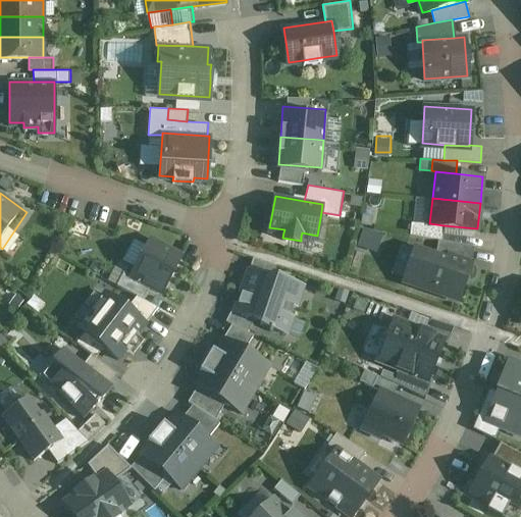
[(444,225),(429,223),(411,221),(410,234),(438,239),(443,239),(444,225)]
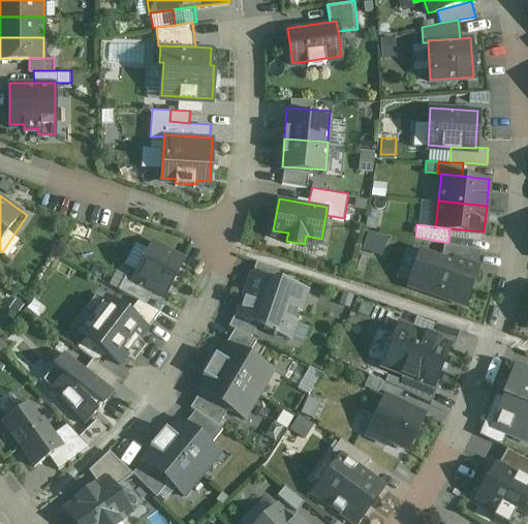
[(189,257),(131,235),(117,273),(176,296),(189,257)]
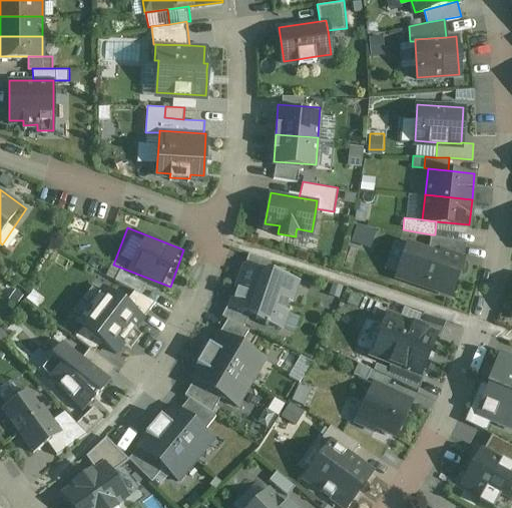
[(431,234),(428,248),(441,252),(442,248),(463,257),(466,240),(435,234),(431,234)]
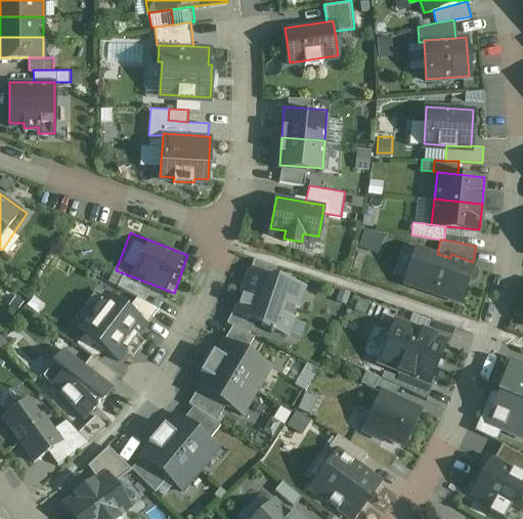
[(460,300),(473,262),(451,254),(450,258),(437,254),(417,247),(405,282),(460,300)]
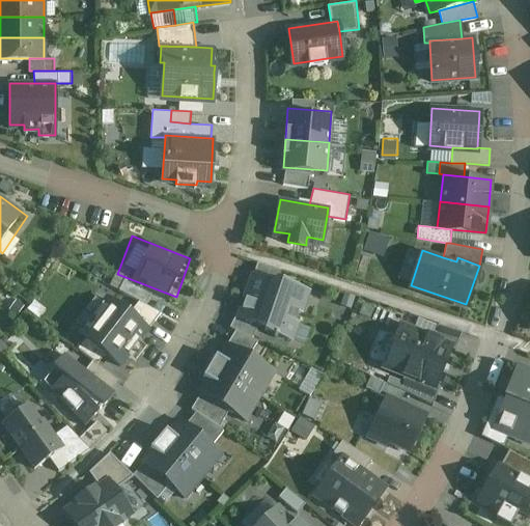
[(276,280),(253,273),(247,292),(301,309),(308,289),(277,278),(276,280)]
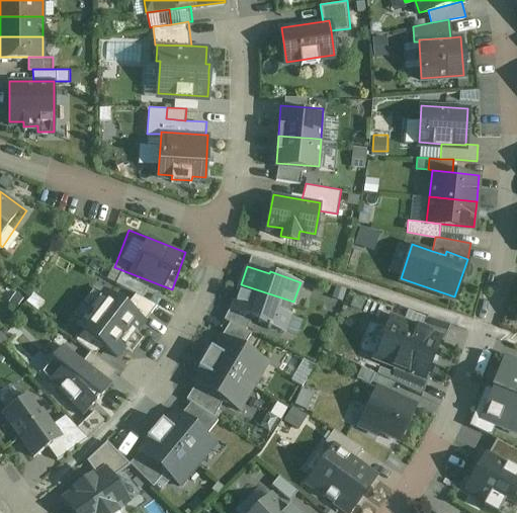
[(293,302),(241,284),(239,289),(240,289),(236,300),(233,307),(233,308),(253,315),(259,317),(258,321),(268,324),(268,326),(270,327),(271,325),(282,329),(288,312),(291,303),(293,304),(293,302)]
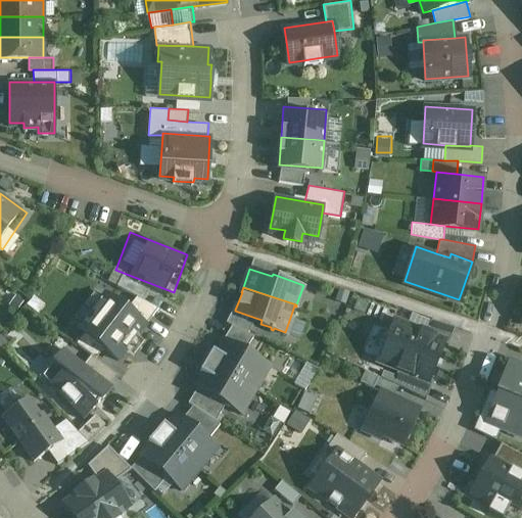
[(153,329),(100,298),(82,330),(136,361),(153,329)]
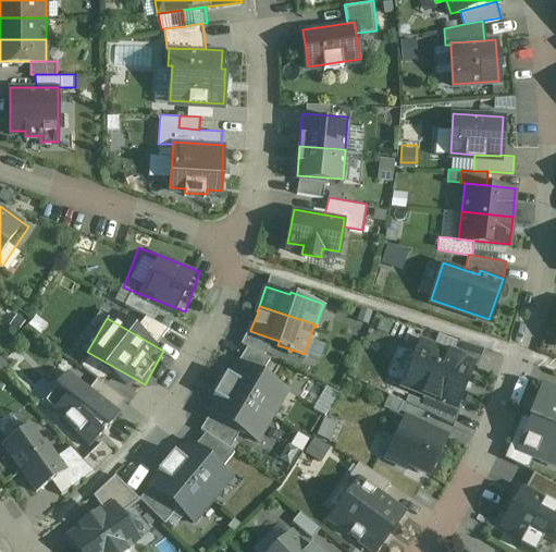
[(272,339),(250,331),(250,330),(247,329),(242,342),(264,353),(272,339)]
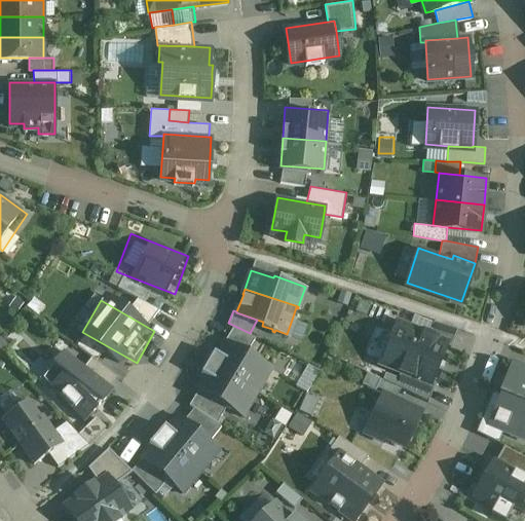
[(448,341),(399,318),(380,357),(429,380),(448,341)]
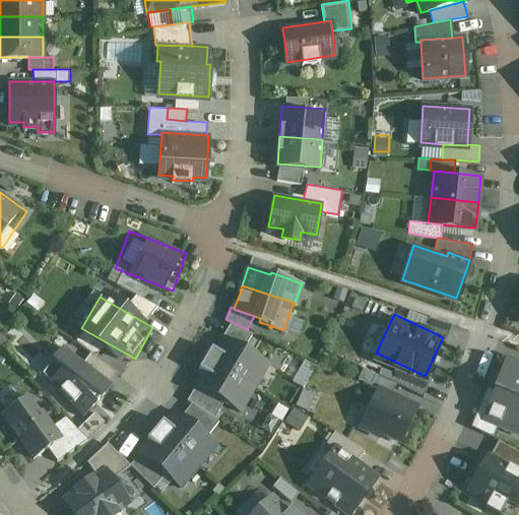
[(223,334),(244,346),(253,332),(250,330),(247,329),(231,322),(223,334)]
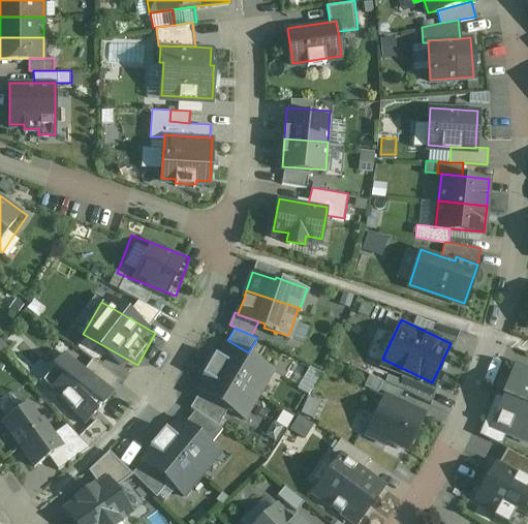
[(244,417),(273,367),(248,352),(227,340),(219,355),(215,352),(203,373),(206,376),(198,390),(199,391),(228,407),(244,417)]
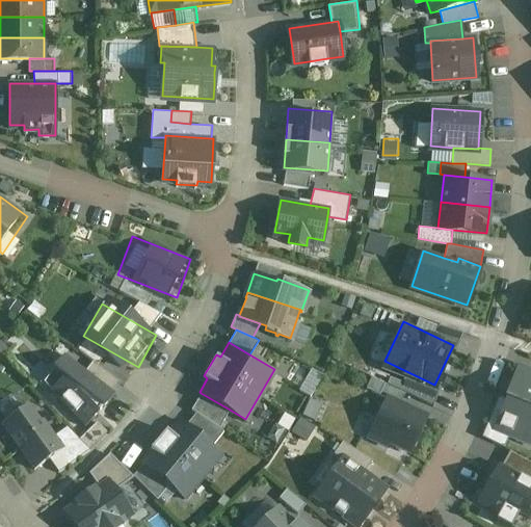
[(71,345),(45,373),(96,419),(121,391),(71,345)]
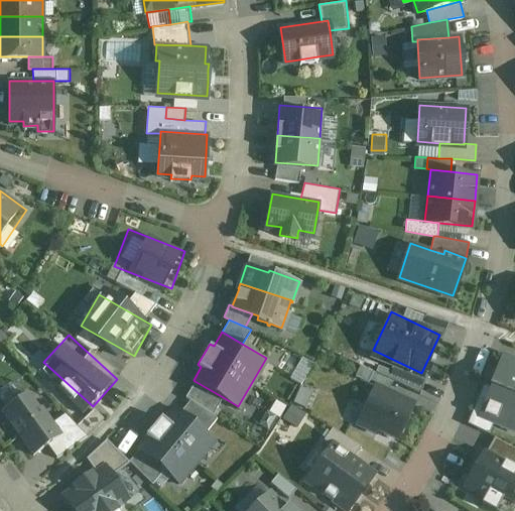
[(490,385),(491,385),(514,395),(514,358),(503,353),(490,385)]
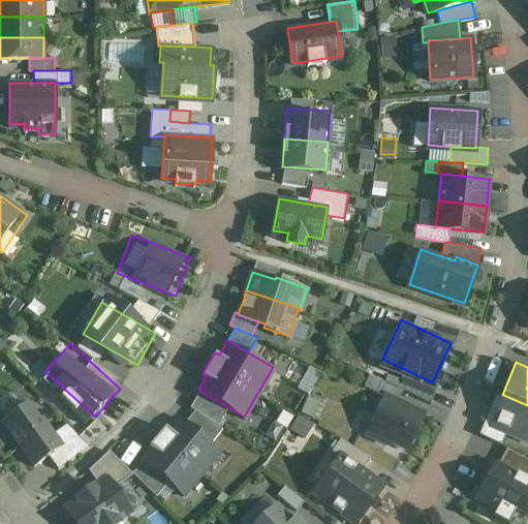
[(24,388),(0,403),(0,427),(26,466),(60,443),(24,388)]
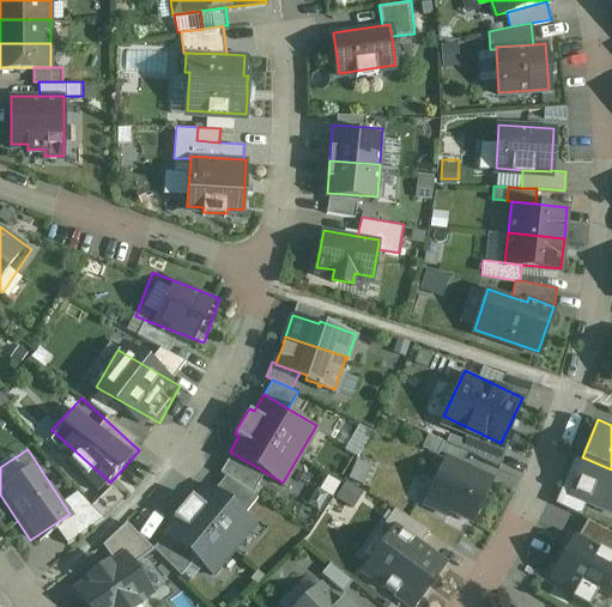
[(495,484),(438,451),(417,490),(473,522),(495,484)]
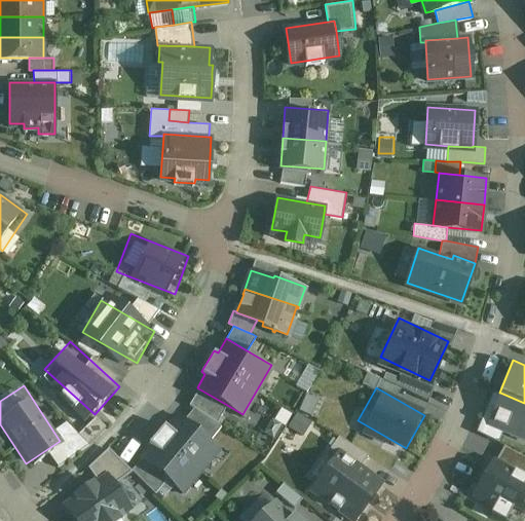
[(227,405),(198,388),(190,403),(192,405),(217,421),(227,405)]
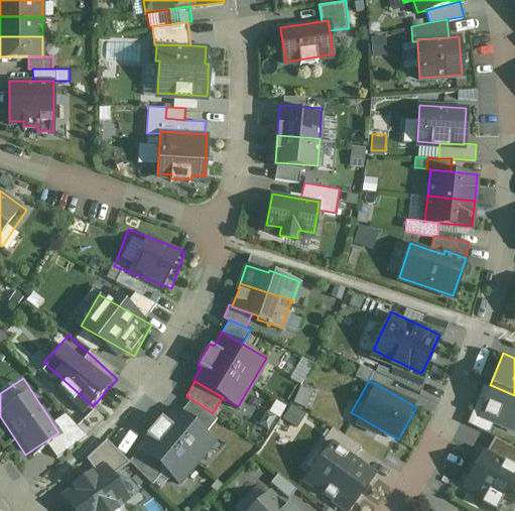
[(489,430),(494,419),(479,414),(491,385),(490,385),(485,382),(468,421),(489,430)]
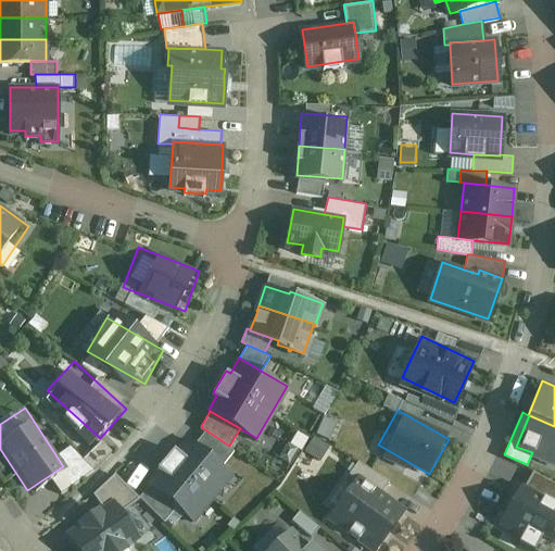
[(329,436),(337,421),(325,414),(316,429),(329,436)]
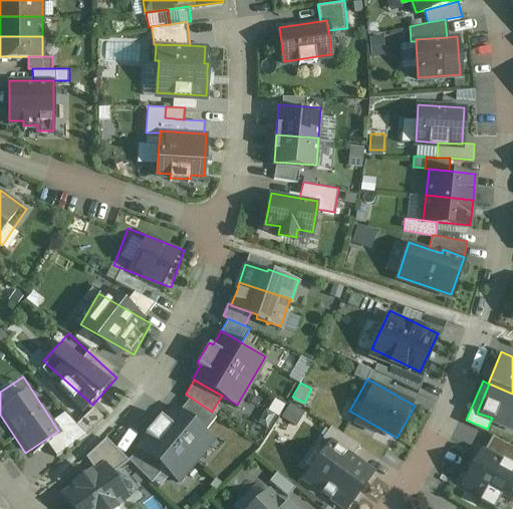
[(512,394),(489,384),(477,413),(492,418),(512,427),(512,394)]
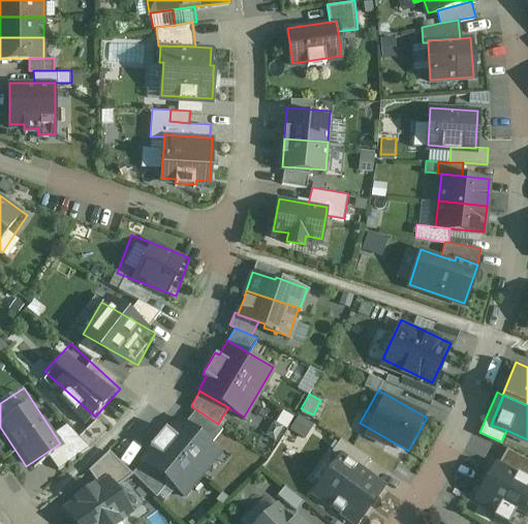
[(193,407),(185,418),(212,439),(222,426),(218,424),(193,407)]
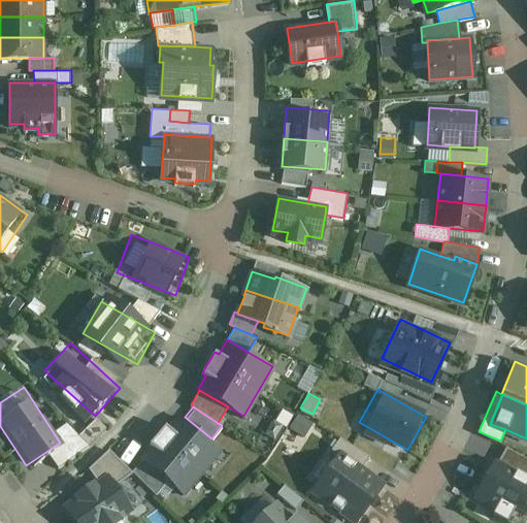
[(296,410),(290,426),(306,432),(313,416),(296,410)]
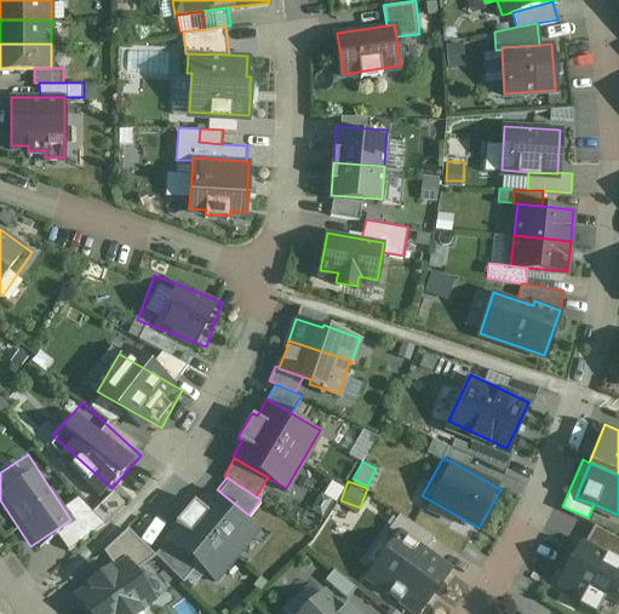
[(213,575),(257,523),(248,515),(217,489),(210,483),(196,498),(194,494),(175,516),(178,520),(166,534),(167,535),(198,561),(213,575)]
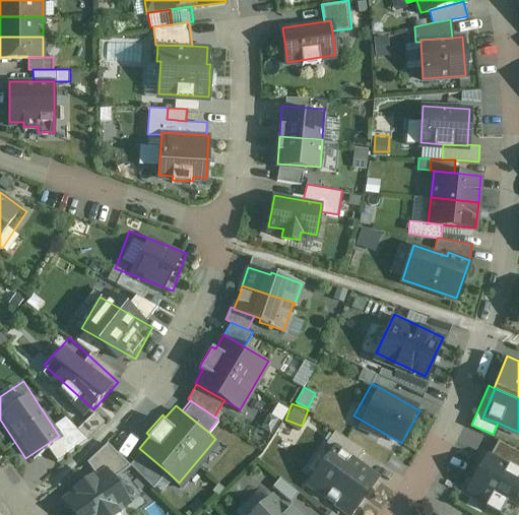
[(95,408),(79,424),(88,434),(105,419),(95,408)]
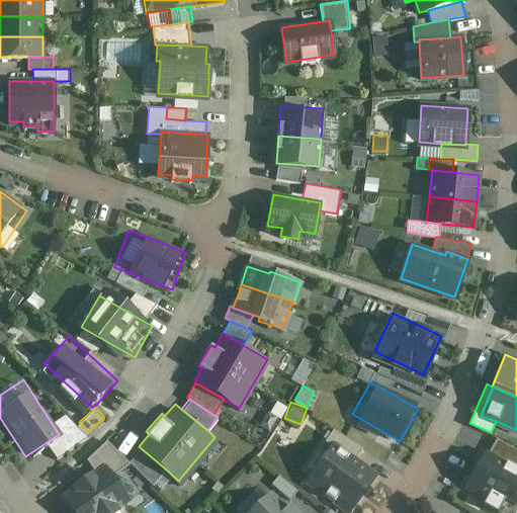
[(516,446),(497,437),(489,450),(516,465),(516,446)]
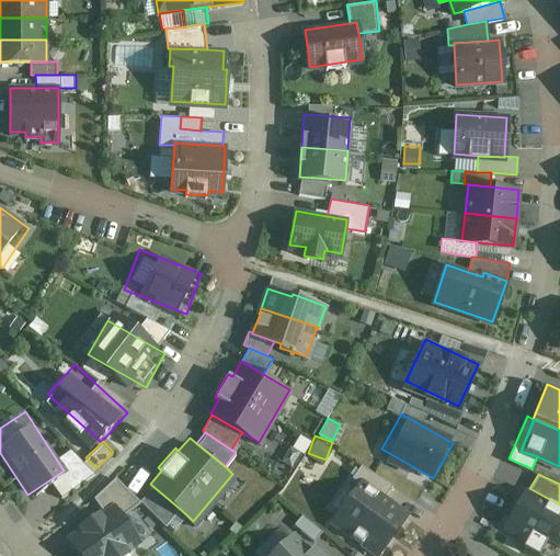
[(94,497),(105,512),(114,507),(121,515),(141,501),(116,476),(94,497)]
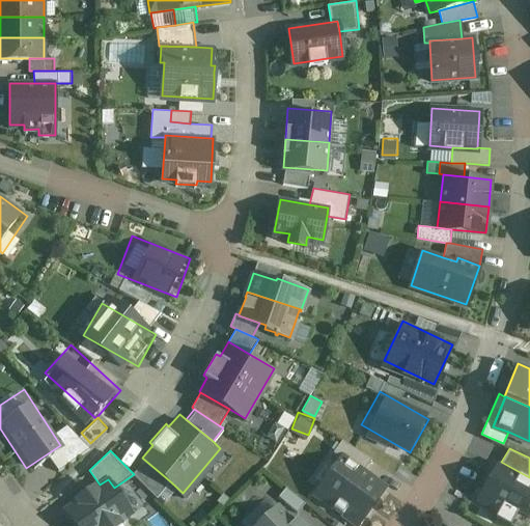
[(169,480),(143,459),(133,472),(157,495),(169,480)]
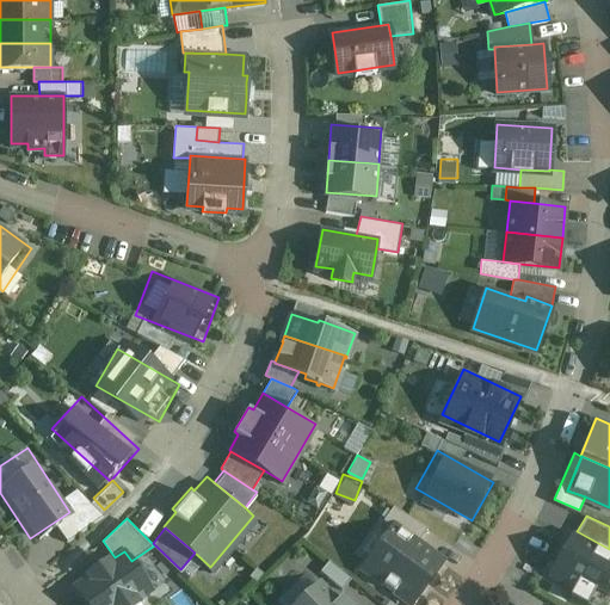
[(396,528),(367,560),(416,604),(417,604),(447,573),(396,528)]
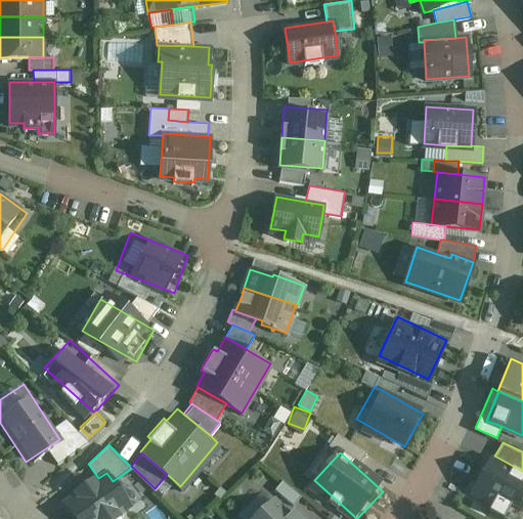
[(490,453),(469,493),(492,506),(489,510),(507,518),(516,518),(522,508),(522,471),(494,456),(490,453)]
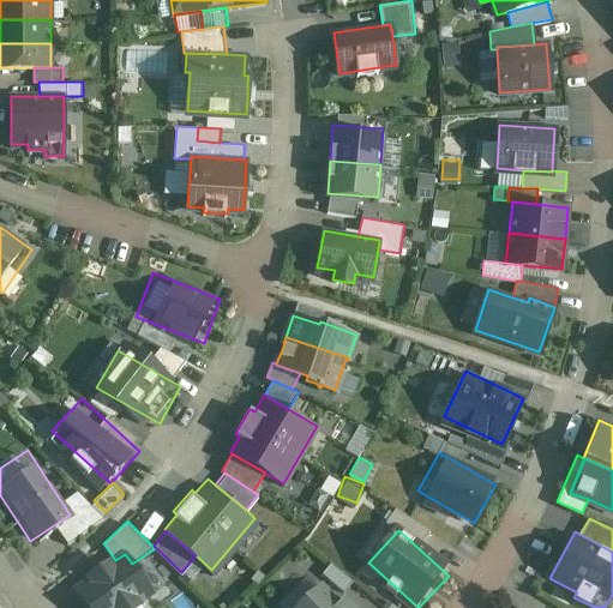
[(76,589),(89,607),(133,607),(138,605),(137,602),(152,591),(132,564),(125,554),(115,560),(110,564),(108,563),(90,576),(91,577),(76,589)]
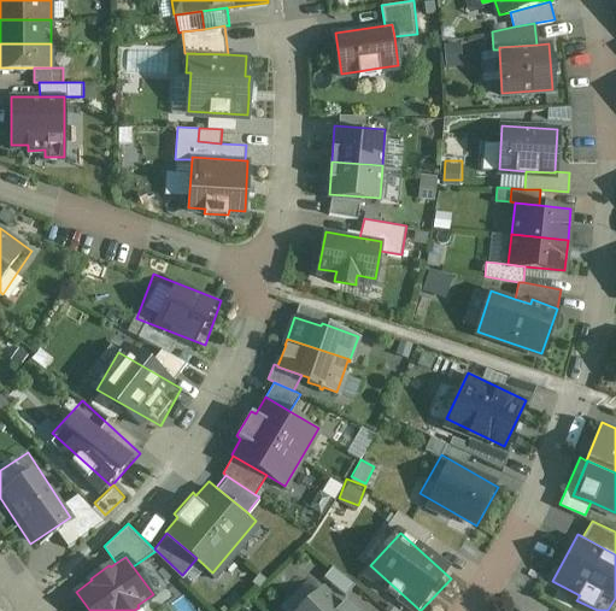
[(326,576),(346,594),(356,583),(334,565),(326,576)]
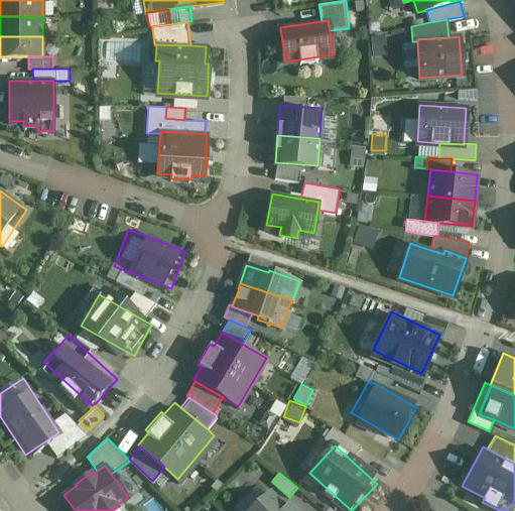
[(291,510),(271,490),(250,510),(291,510)]
